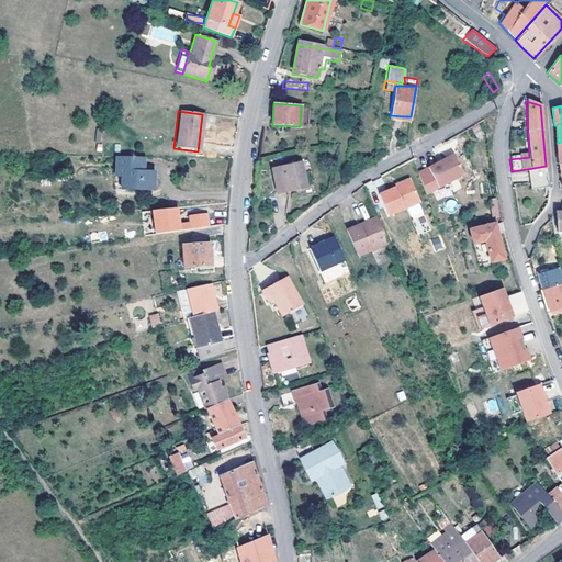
[(163,173),(148,173),(148,170),(152,170),(153,158),(126,157),(126,177),(134,178),(134,190),(161,191),(163,173)]
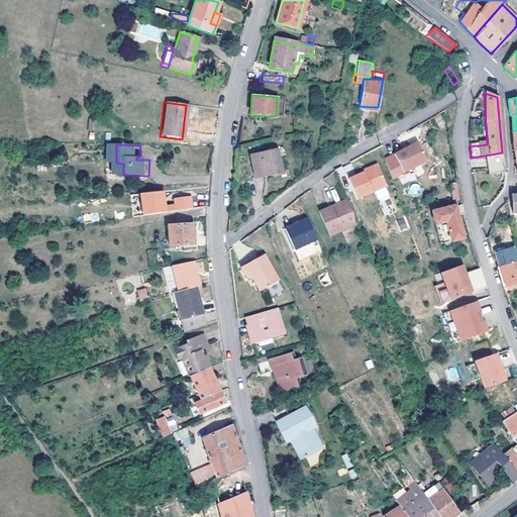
[(400,152),(384,159),(385,162),(391,178),(427,165),(420,144),(404,150),(405,153),(401,154),(400,152)]
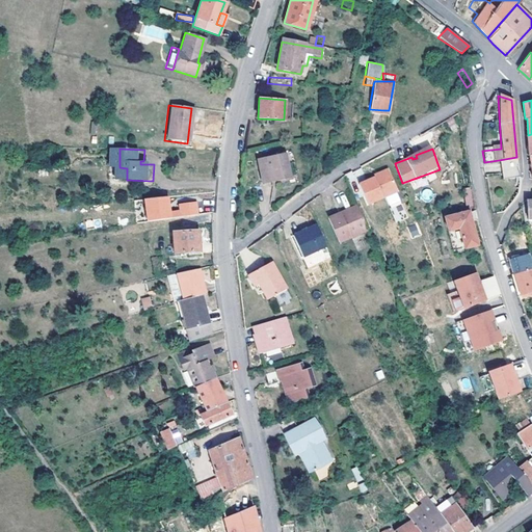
[(282,155),(267,159),(261,162),(260,160),(255,161),(259,185),(266,183),(268,183),(268,181),(271,180),(272,183),(287,180),(284,163),(282,155)]
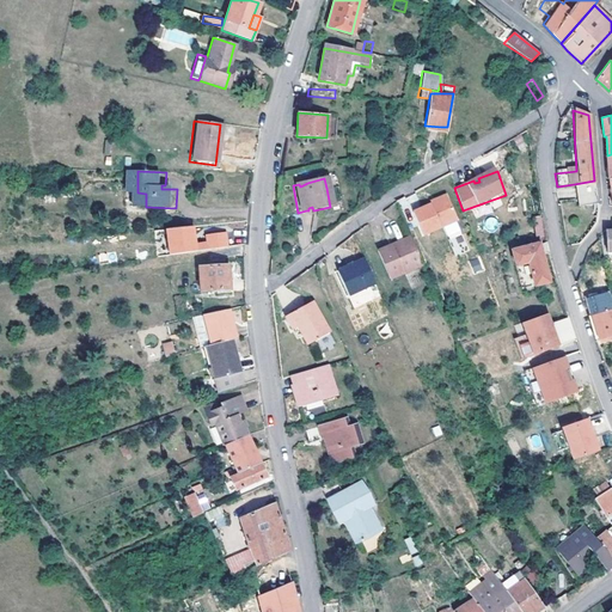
[(595,201),(594,181),(575,184),(576,203),(595,201)]
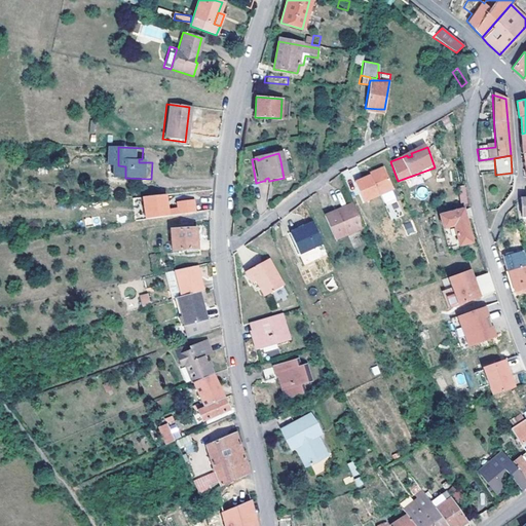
[(353,182),(362,202),(392,189),(383,167),(373,172),(374,174),(353,182)]
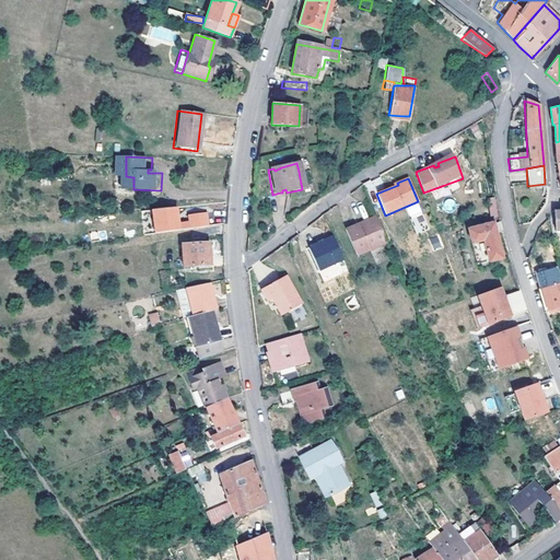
[(179,206),(152,209),(154,232),(209,226),(208,213),(181,216),(179,206)]
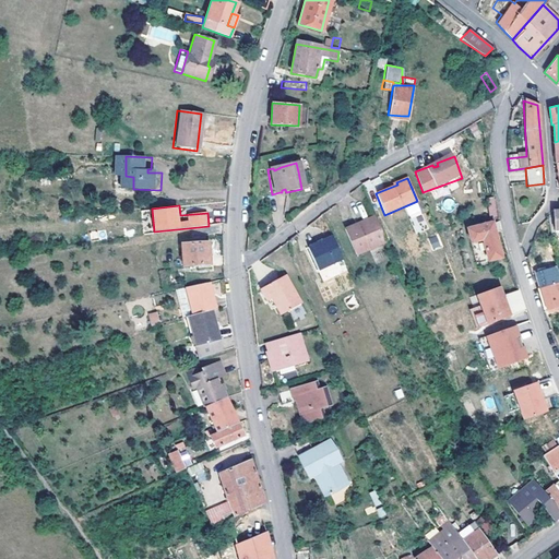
[(358,229),(377,223),(375,216),(356,224),(358,229)]
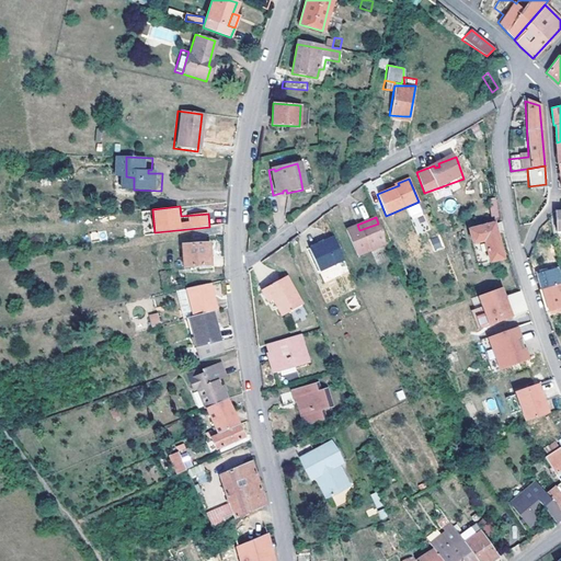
[(355,255),(386,243),(378,224),(359,230),(357,225),(344,230),(355,255)]
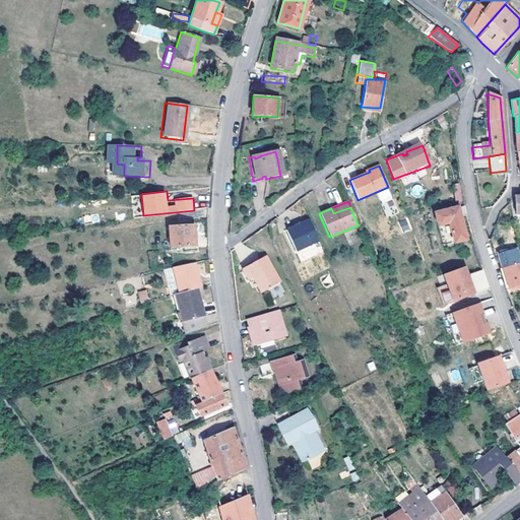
[(460,219),(458,209),(436,214),(439,226),(449,224),(454,243),(466,241),(460,219)]
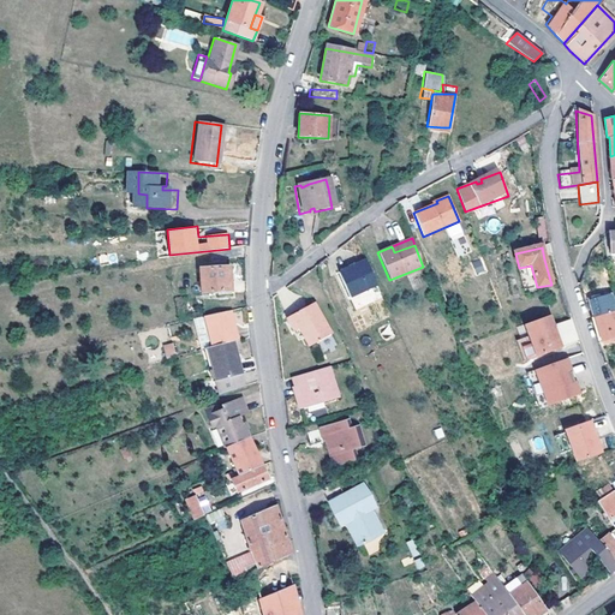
[(375,284),(364,260),(335,273),(347,297),(375,284)]
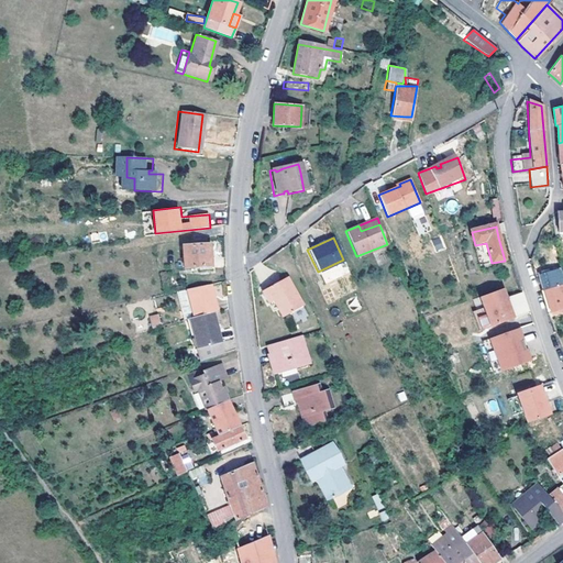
[(440,238),(432,240),(437,251),(443,249),(440,238)]
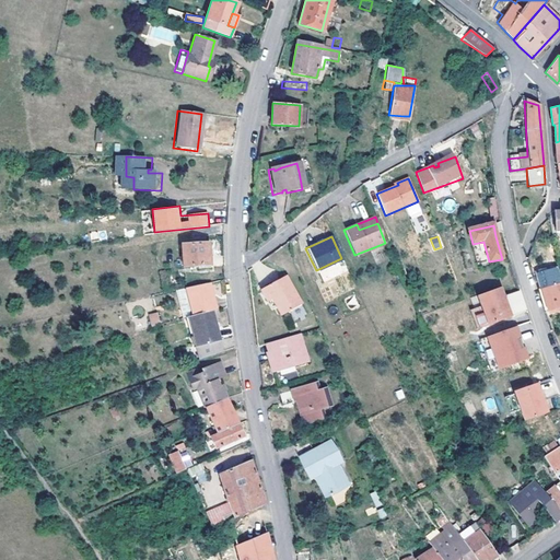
[(483,242),(473,244),(478,265),(489,261),(483,242)]
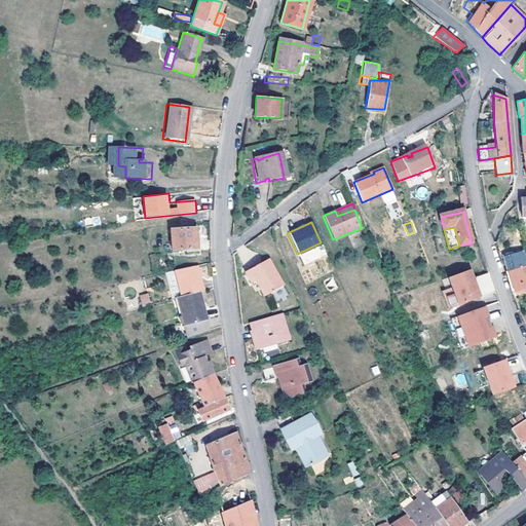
[(195,228),(177,228),(170,228),(170,230),(171,249),(195,248),(195,228)]
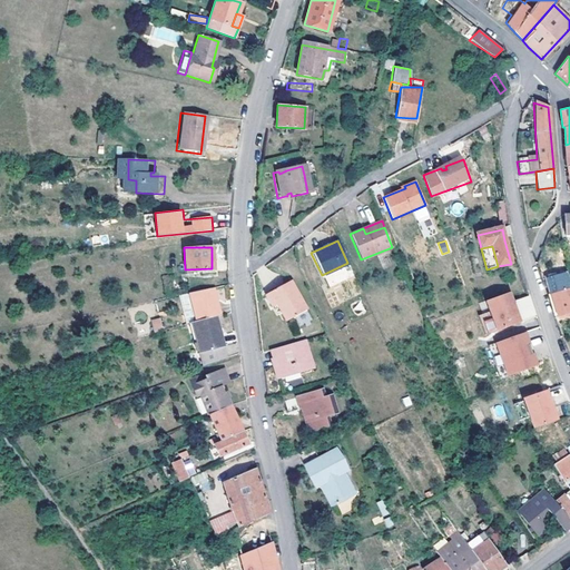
[(306,308),(288,279),(265,295),(273,307),(276,305),(286,322),(306,308)]
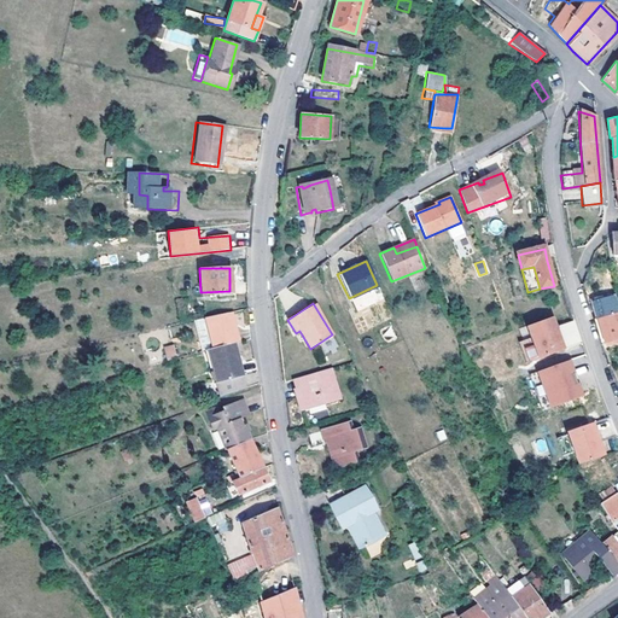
[(601,343),(612,340),(616,339),(617,342),(617,320),(616,313),(611,314),(607,303),(590,308),(594,319),(595,319),(598,327),(601,343)]
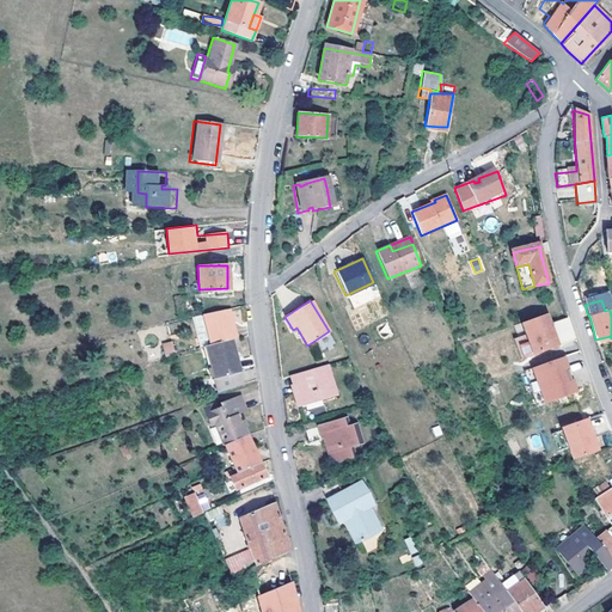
[(236,338),(228,310),(202,314),(210,346),(231,340),(236,338)]
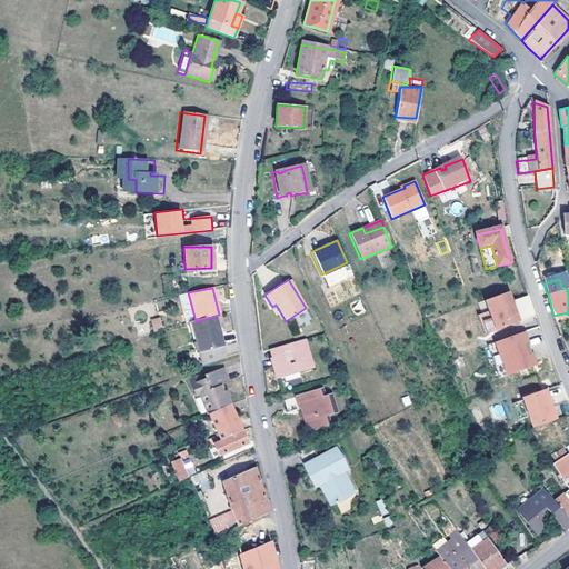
[(515,297),(512,290),(489,298),(492,310),(499,328),(523,320),(521,313),(517,315),(515,307),(518,306),(515,297)]
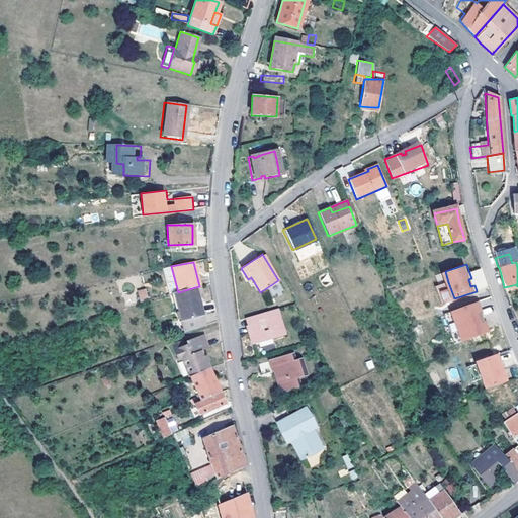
[(167,283),(174,281),(170,267),(163,268),(167,283)]
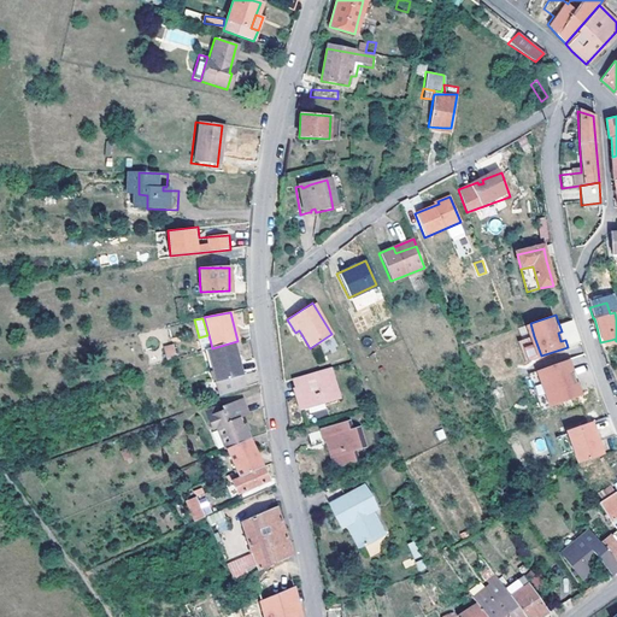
[(570,318),(558,322),(562,331),(558,333),(560,341),(565,340),(568,347),(579,344),(570,318)]
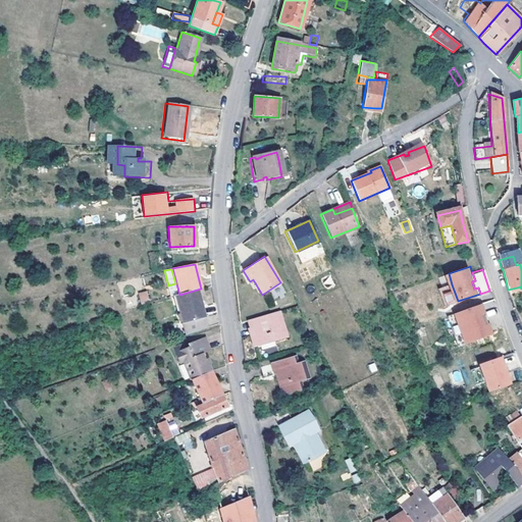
[(458,301),(452,284),(442,288),(449,305),(458,301)]
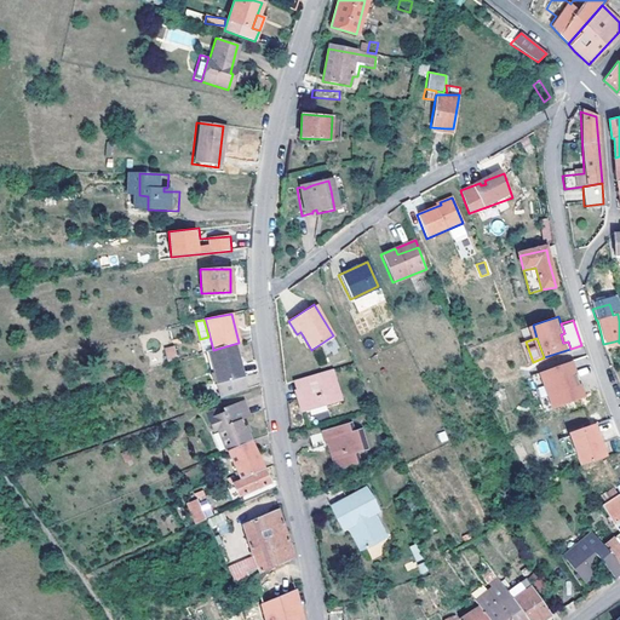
[(242,379),(234,344),(213,350),(207,352),(220,397),(244,389),(241,379),(242,379)]
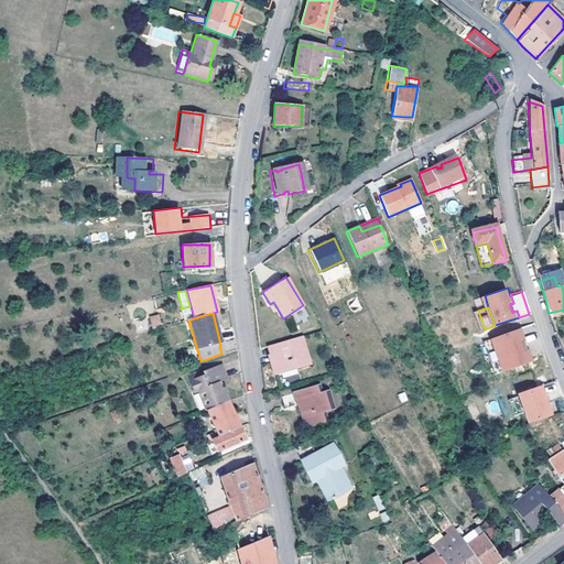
[(150,316),(152,327),(161,325),(160,314),(150,316)]
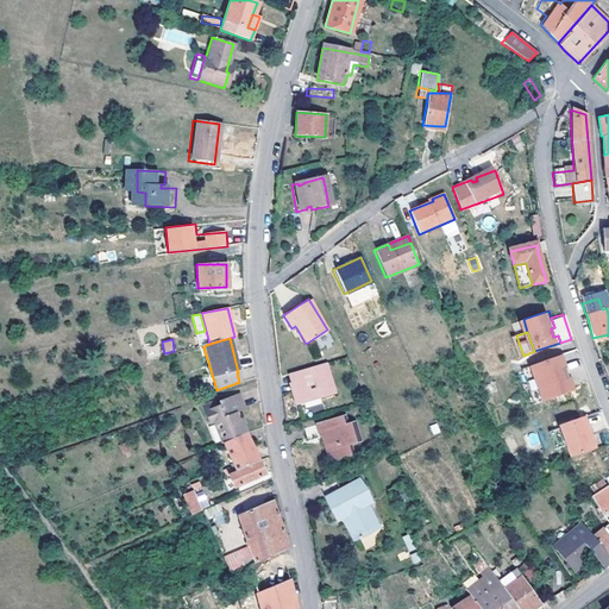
[(575,387),(563,353),(531,365),(542,399),(575,387)]
